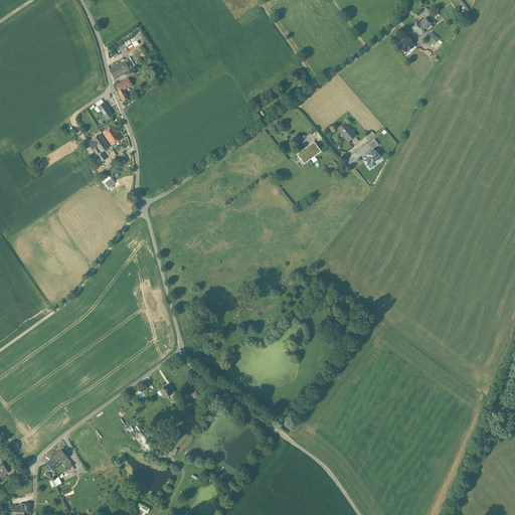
[(426,20),(424,19),(420,23),(418,21),(416,23),(412,28),(415,31),(420,34),(425,28),(426,29),(431,24),(426,20)]
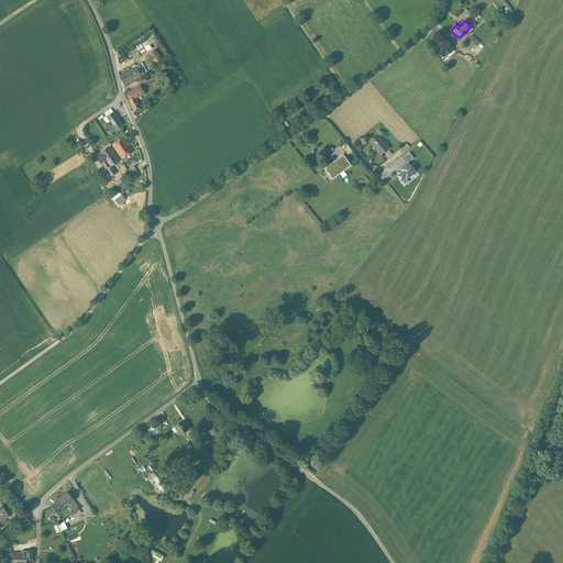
[(471,26),(466,32),(468,34),(476,25),(473,23),(471,26)]
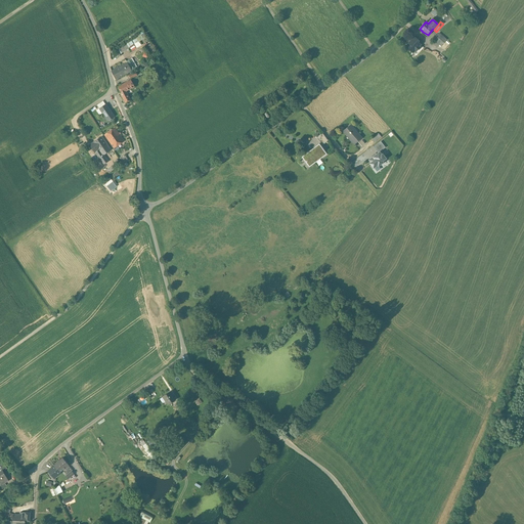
[(446,40),(439,33),(434,39),(436,42),(434,45),(436,47),(439,44),(441,46),(446,40)]
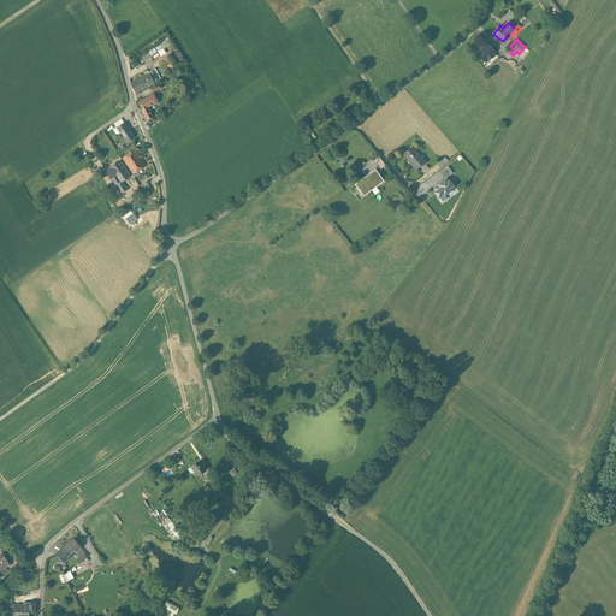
[(160,43),(154,47),(147,52),(150,57),(153,57),(154,61),(166,53),(160,43)]
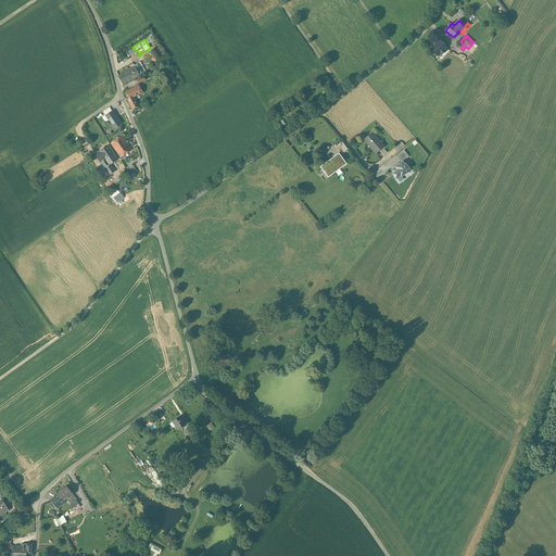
[(439,42),(437,43),(431,49),(434,53),(436,54),(436,55),(437,55),(438,55),(441,53),(442,54),(445,51),(444,50),(446,47),(443,45),(444,43),(441,40),(439,42)]
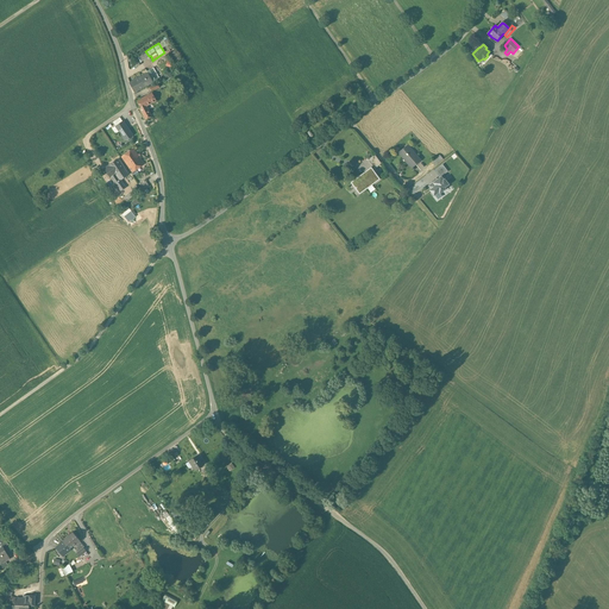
[(145,51),(137,56),(140,62),(149,56),(145,51)]
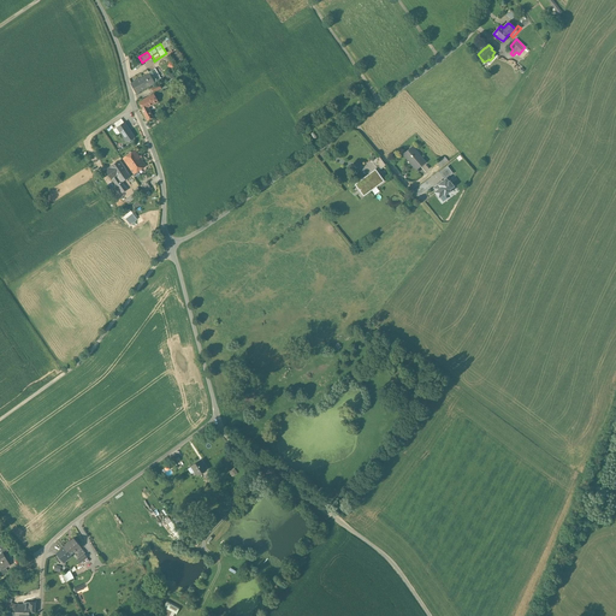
[(495,52),(492,55),(493,57),(490,60),(489,59),(485,61),(490,65),(498,55),(495,52)]
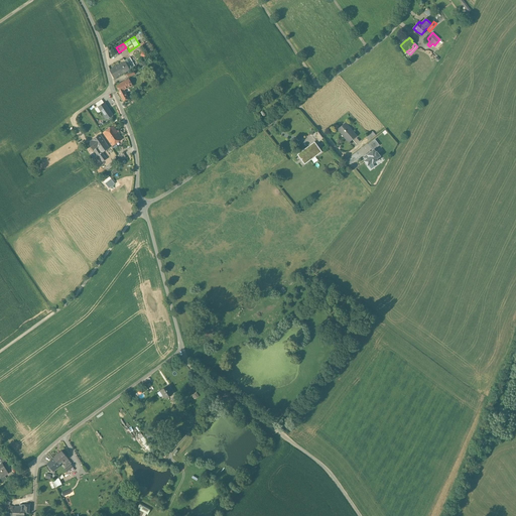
[(130,57),(125,61),(125,62),(129,70),(135,66),(130,57)]
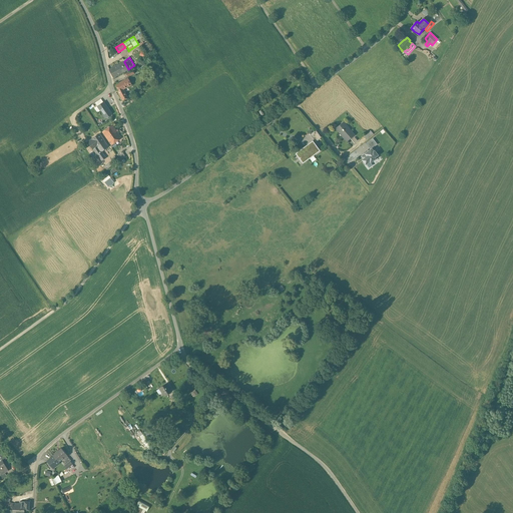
[(124,62),(109,70),(113,77),(128,69),(124,62)]
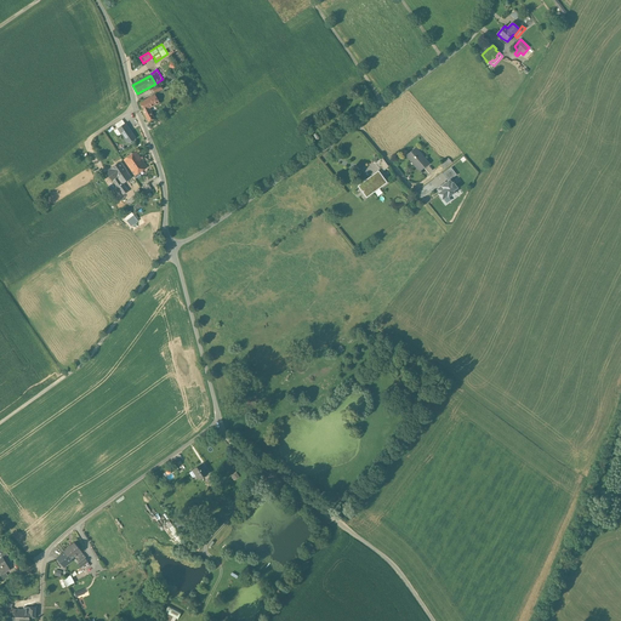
[(155,95),(141,103),(144,110),(149,108),(159,103),(155,95)]
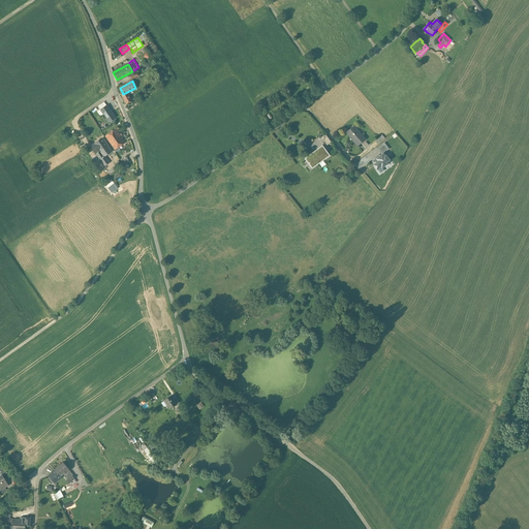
[(123,94),(122,94),(127,103),(132,100),(127,92),(123,94)]
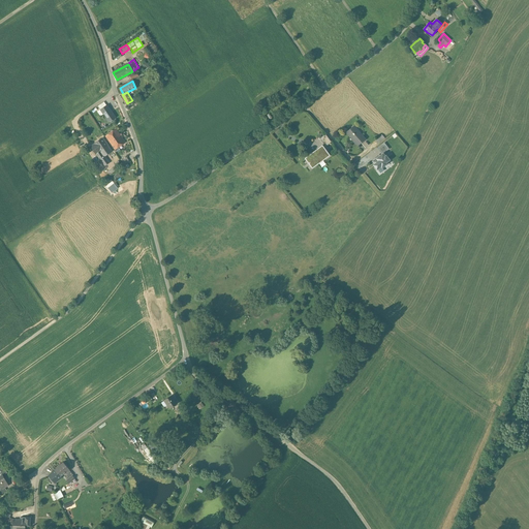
[(116,117),(106,104),(100,110),(110,122),(116,117)]
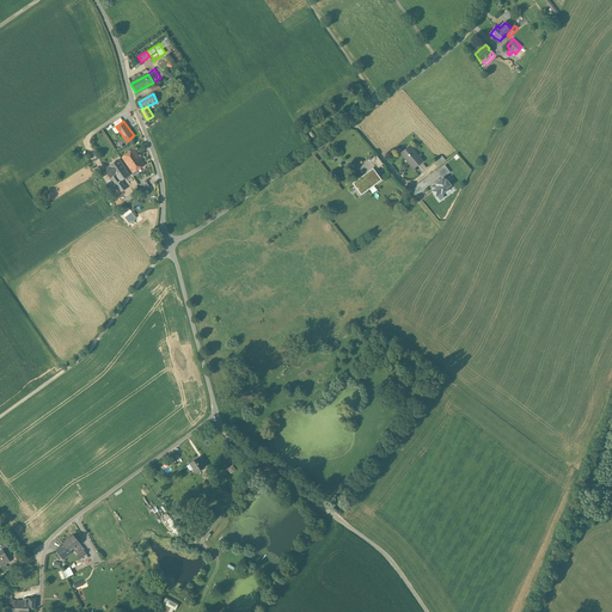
[(423,161),(416,154),(416,155),(409,147),(401,153),(408,163),(412,159),(418,165),(423,161)]
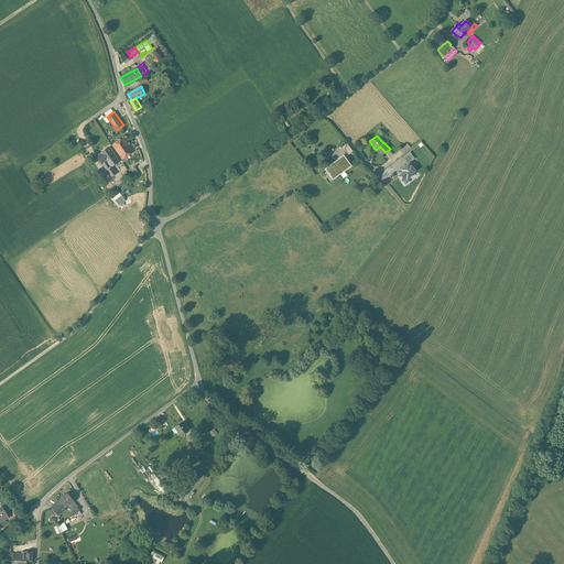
[(123,138),(112,144),(123,159),(133,151),(128,143),(127,142),(123,138)]
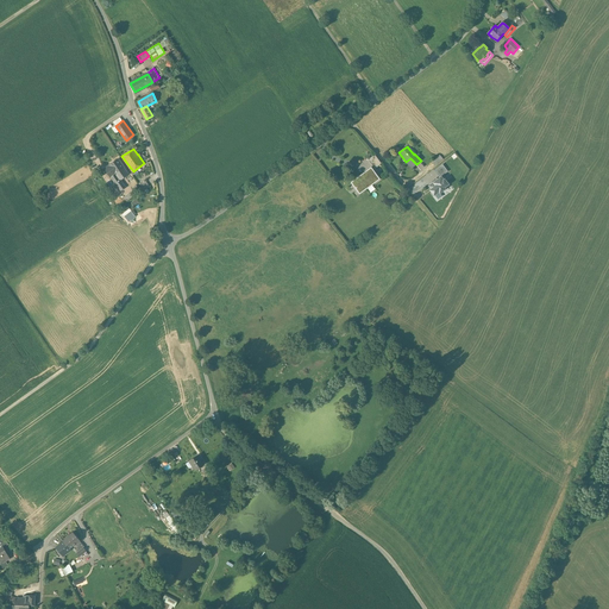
[(375,155),(368,161),(375,169),(381,164),(375,155)]
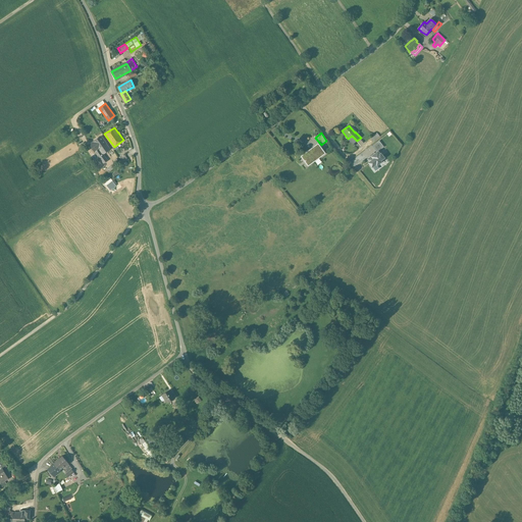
[(377,133),(372,137),(369,139),(372,143),(379,137),(377,133)]
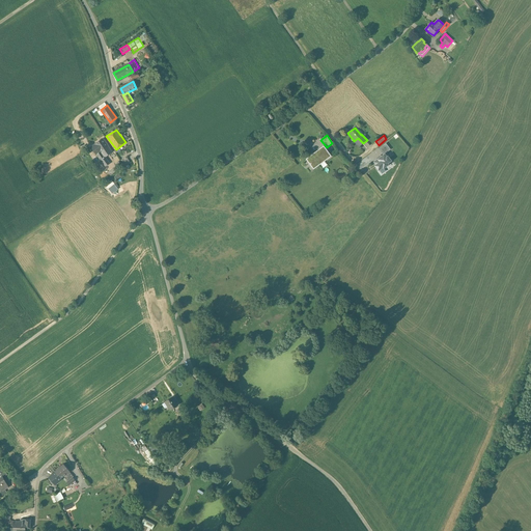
[(104,138),(91,146),(96,154),(100,151),(100,150),(109,145),(104,138)]
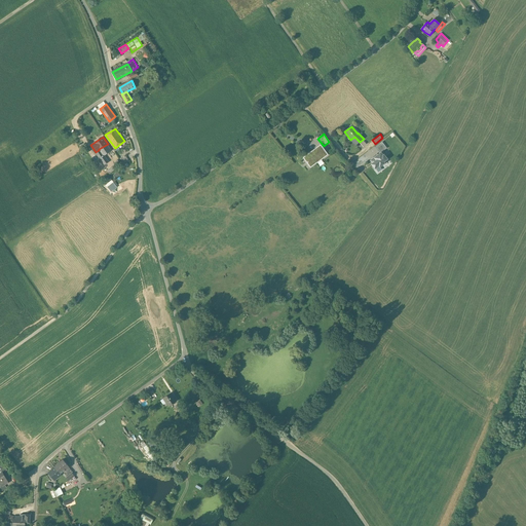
[(360,142),(354,137),(350,140),(355,145),(360,142)]
